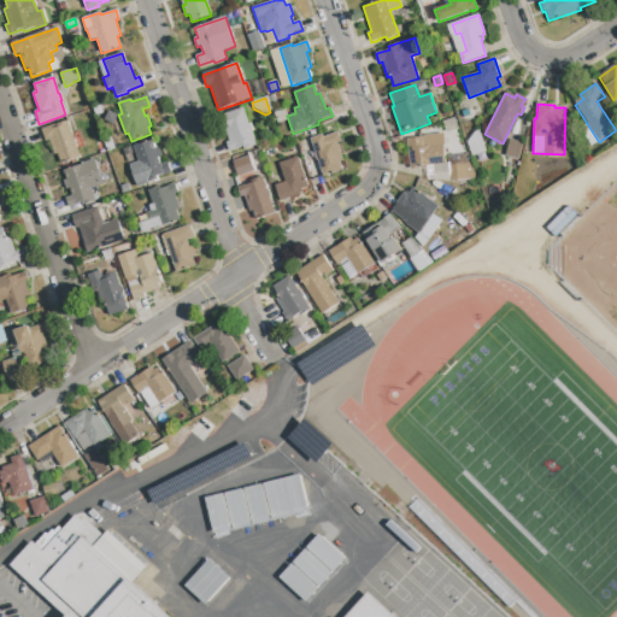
[(471,122),(463,121),(460,112),(477,107),(479,112),(471,122)]
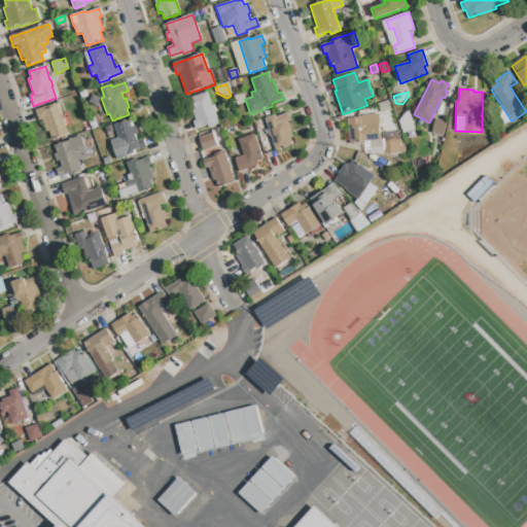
[(196,130),(194,121),(196,121),(191,108),(195,107),(191,98),(208,93),(212,107),(213,106),(215,112),(214,112),(218,125),(209,128),(208,126),(196,130)]
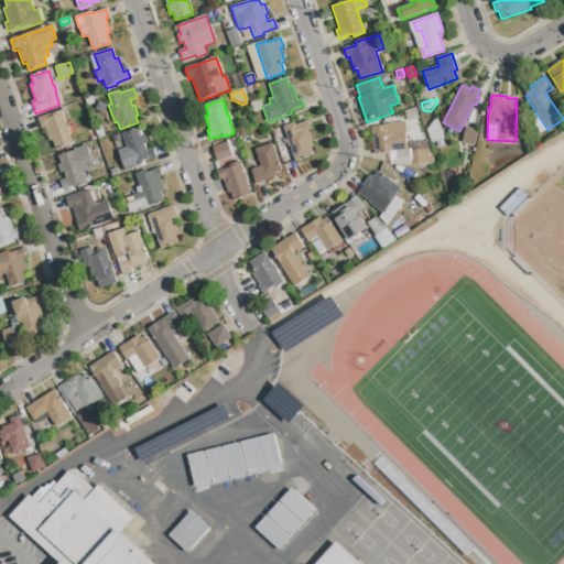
[(104,115),(95,110),(99,101),(108,106),(104,115)]
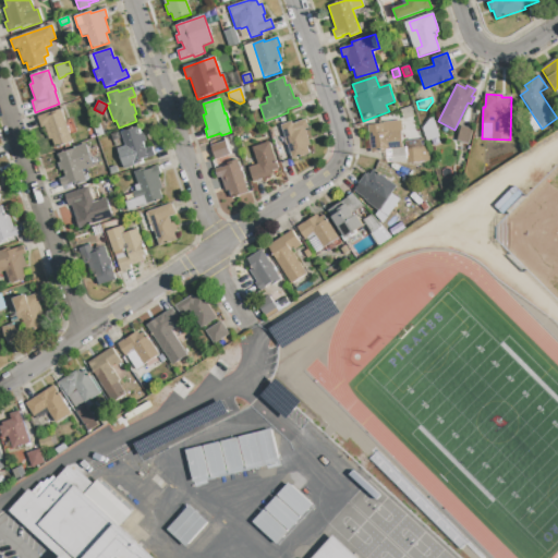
[(403,121),(400,110),(411,107),(414,117),(403,121)]
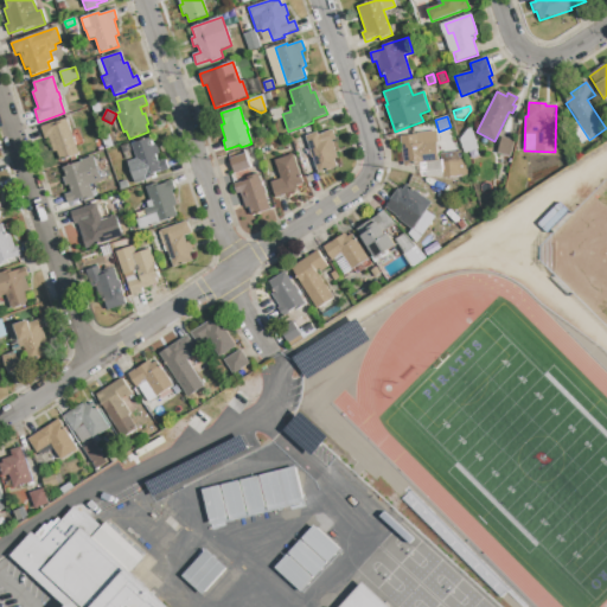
[(61,161),(57,152),(53,153),(49,139),(45,140),(40,128),(66,119),(78,155),(61,161)]
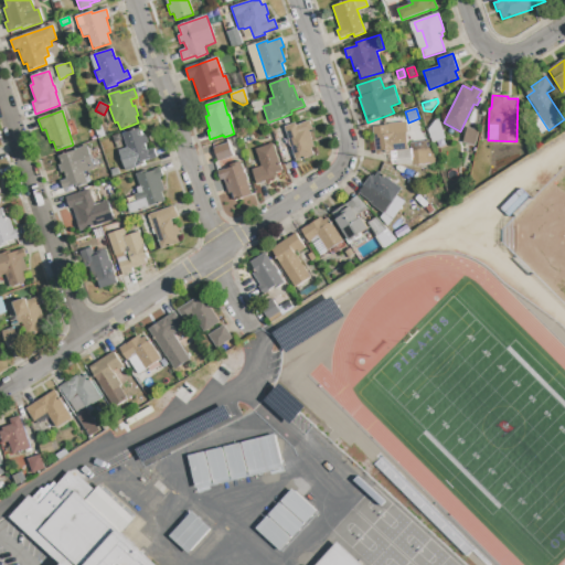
[(432,144),(427,130),(434,121),(438,119),(445,139),(432,144)]
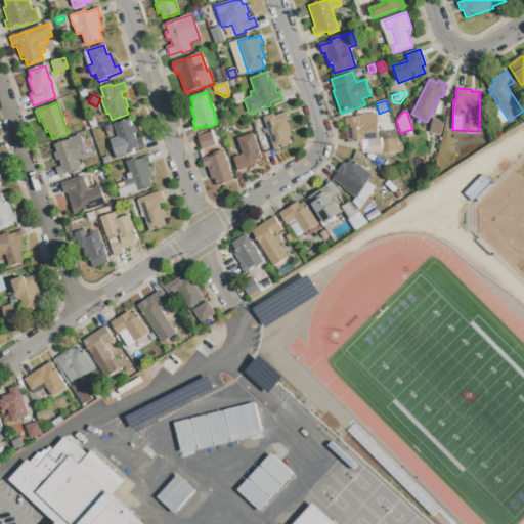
[(91,129),(87,117),(96,113),(100,126),(91,129)]
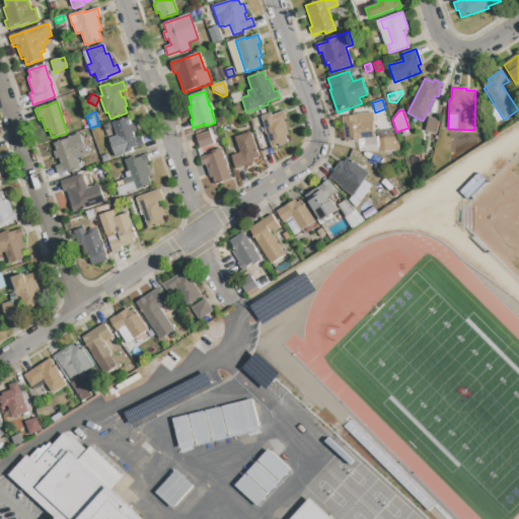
[(272,149),(268,135),(267,135),(265,129),(266,129),(262,117),(272,114),(272,116),(284,112),(287,120),(284,121),(289,136),(286,137),(288,143),(272,149)]
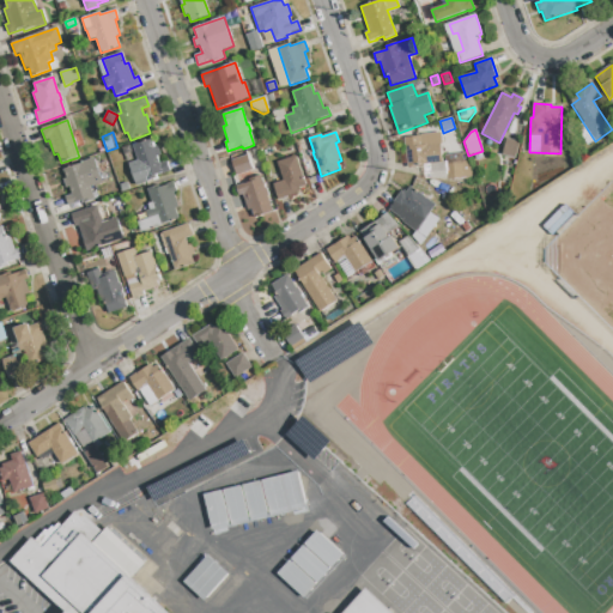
[(407,167),(405,138),(420,137),(420,134),(441,133),(442,144),(441,145),(443,162),(445,162),(445,164),(447,178),(432,180),(430,165),(423,167),(423,165),(407,167)]
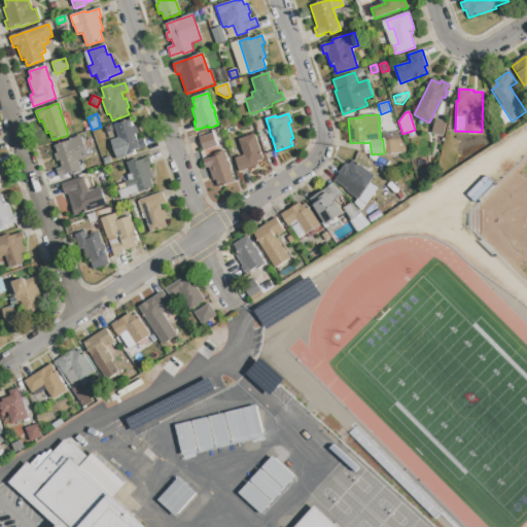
[(443,137),(431,134),(435,119),(447,123),(443,137)]
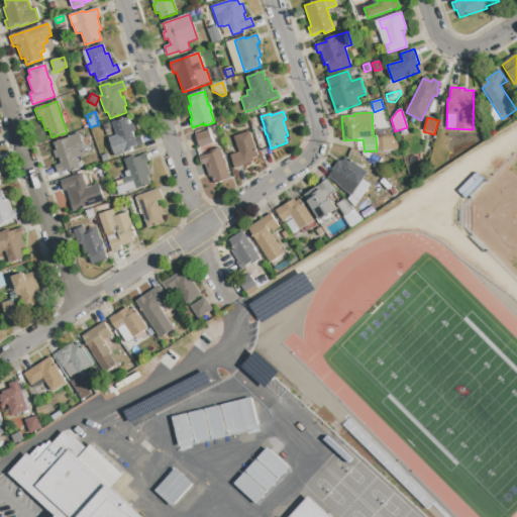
[(114,157),(108,138),(116,135),(112,123),(127,118),(130,125),(133,123),(138,137),(140,136),(143,144),(131,148),(132,150),(114,157)]
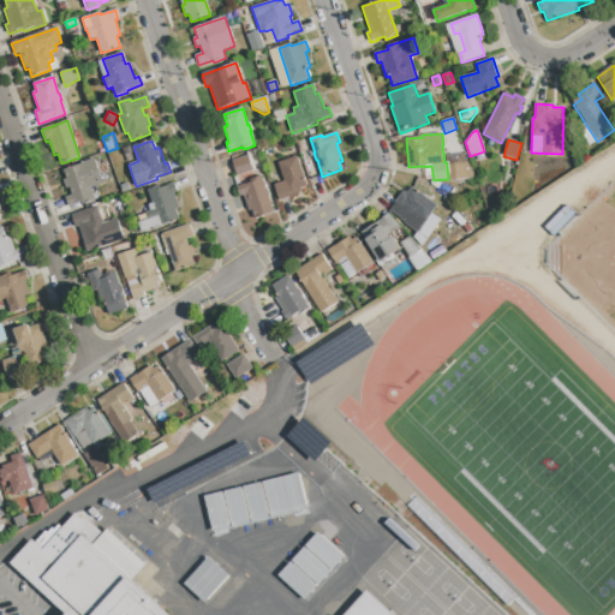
[(238,177),(232,162),(249,156),(254,171),(238,177)]
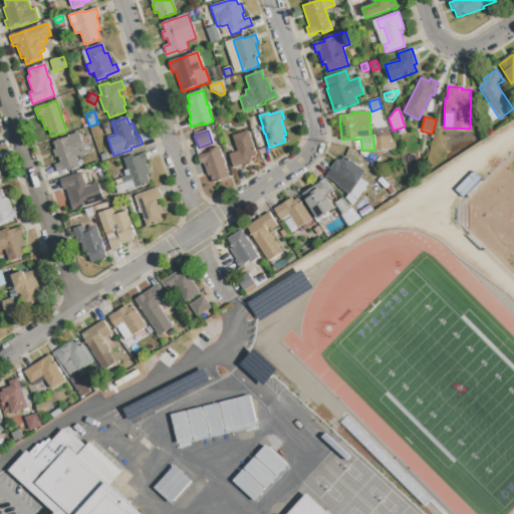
[(234,168),(229,155),(237,152),(232,137),(248,131),(257,156),(251,158),(252,160),(250,161),(250,163),(234,168)]
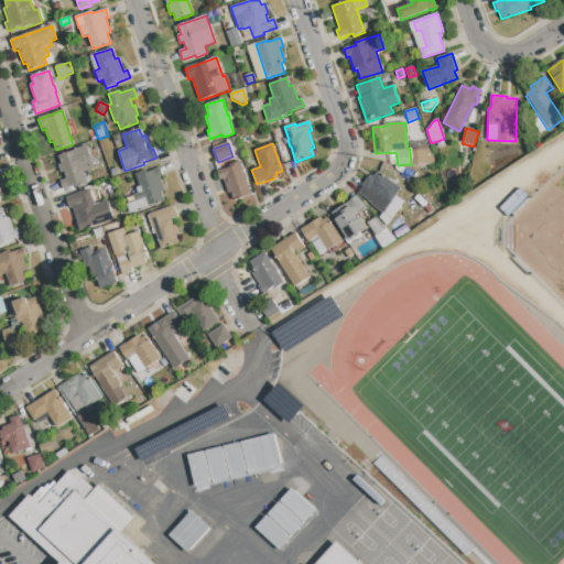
[(87,147),(95,167),(83,172),(87,184),(76,187),(75,185),(63,190),(60,182),(66,180),(64,173),(61,174),(57,165),(61,164),(58,156),(87,147)]
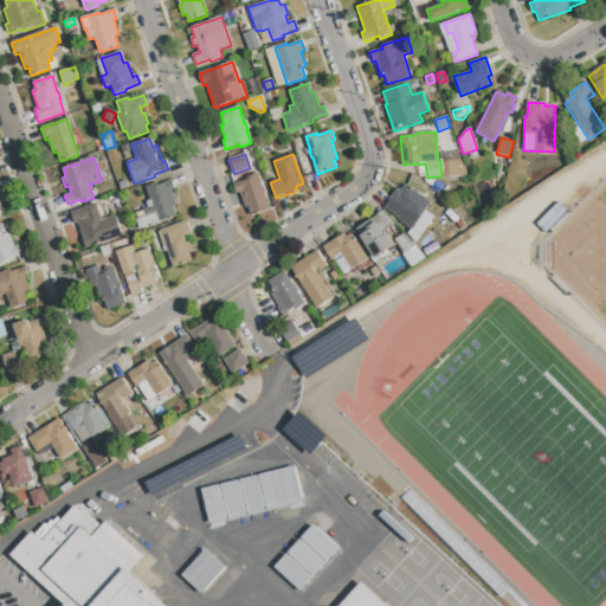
[(463,160),(466,169),(466,175),(443,179),(442,176),(440,162),(463,160)]
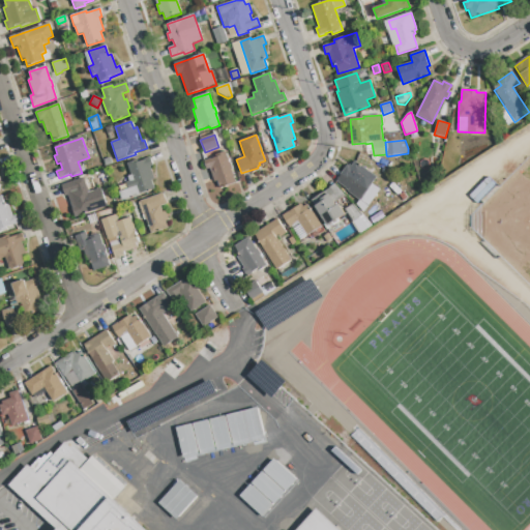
[(221,188),(217,181),(214,182),(209,169),(207,170),(204,162),(216,157),(215,155),(226,152),(230,164),(231,164),(233,170),(232,170),(236,183),(221,188)]
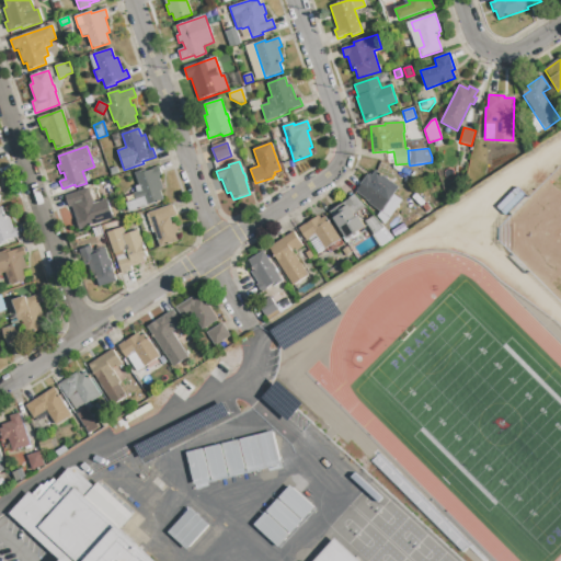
[(129,213),(126,204),(136,201),(134,194),(137,193),(136,187),(139,185),(135,173),(145,170),(145,171),(159,167),(162,175),(159,176),(163,191),(161,191),(163,201),(148,206),(148,207),(129,213)]
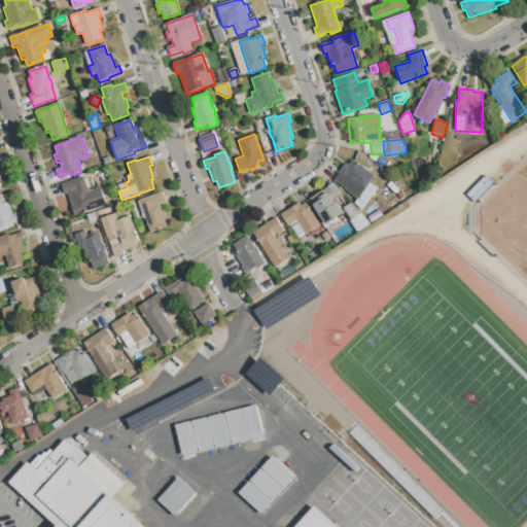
[(358,200),(346,191),(347,190),(344,188),(344,187),(335,180),(346,166),(348,164),(350,166),(353,161),(375,177),(358,200)]
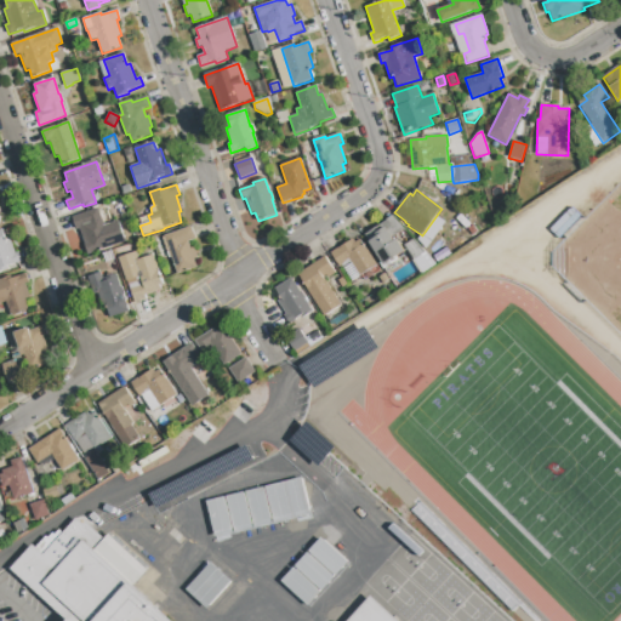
[(87,255),(79,229),(77,231),(72,217),(98,209),(110,248),(87,255)]
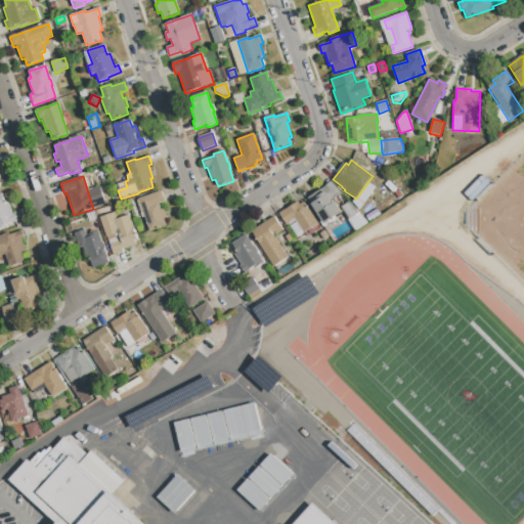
[(324,224),(307,199),(332,182),(341,194),(332,201),(334,204),(336,203),(342,213),(324,224)]
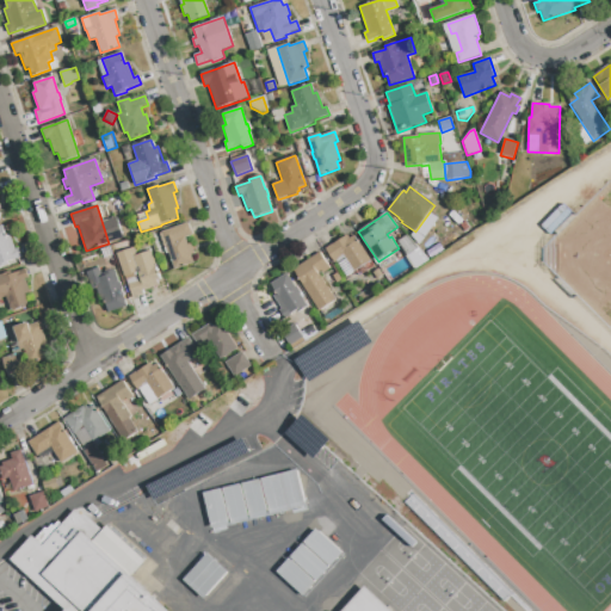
[(174,270),(162,233),(189,223),(192,235),(185,239),(187,245),(191,244),(195,254),(191,255),(195,264),(174,270)]
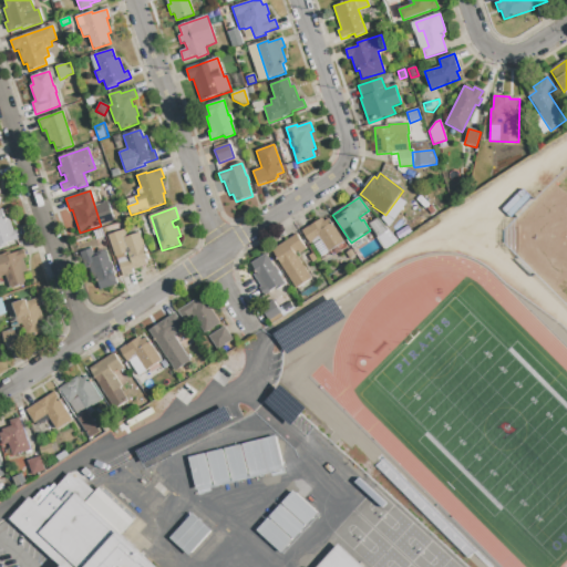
[(0,248),(0,209),(2,209),(6,219),(9,218),(13,232),(17,230),(20,239),(7,244),(8,246),(0,248)]
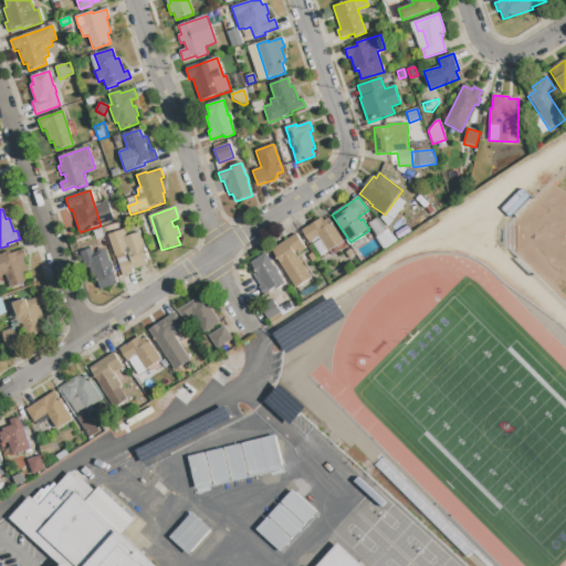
[(328,252),(327,251),(318,258),(302,231),(322,218),(324,221),(328,219),(333,227),(334,227),(344,242),(328,252)]
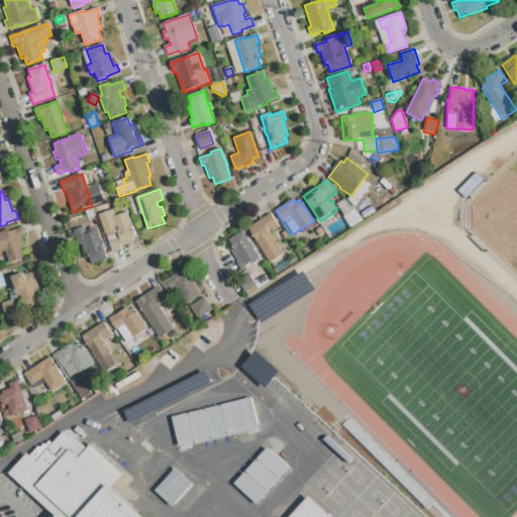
[(352,227),(337,205),(344,200),(363,220),(352,227)]
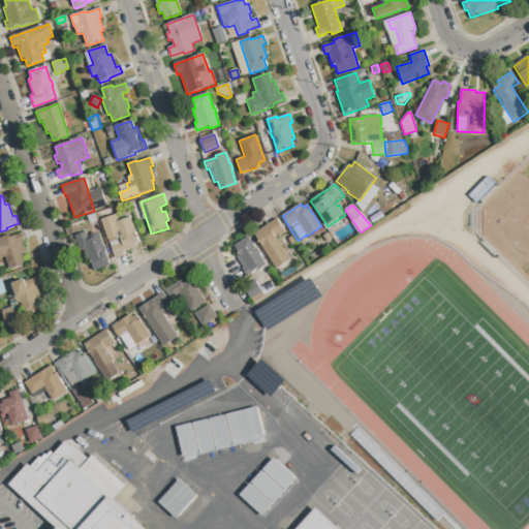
[(115,258),(109,239),(107,239),(101,220),(116,215),(118,221),(131,217),(139,243),(136,243),(137,247),(123,252),(124,255),(115,258)]
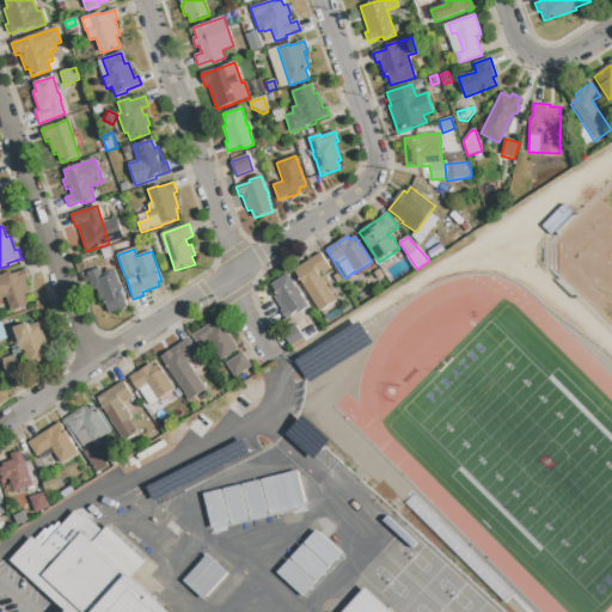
[(319,312),(303,286),(304,285),(294,270),(320,254),(330,270),(323,275),(322,273),(319,274),(337,301),(319,312)]
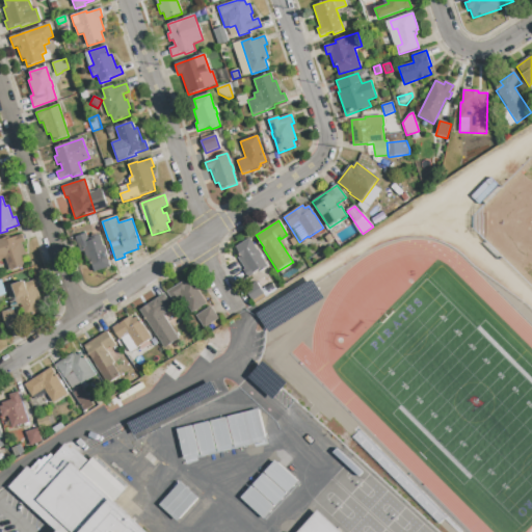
[(94,272),(90,262),(87,263),(83,250),(80,251),(76,238),(86,234),(87,239),(100,235),(110,267),(94,272)]
